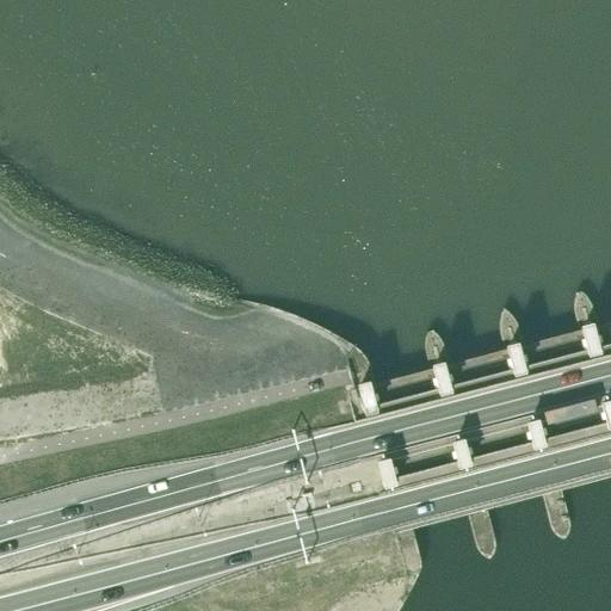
[(596,323),(581,327),(585,344),(588,358),(604,353),(600,340),(596,323)]
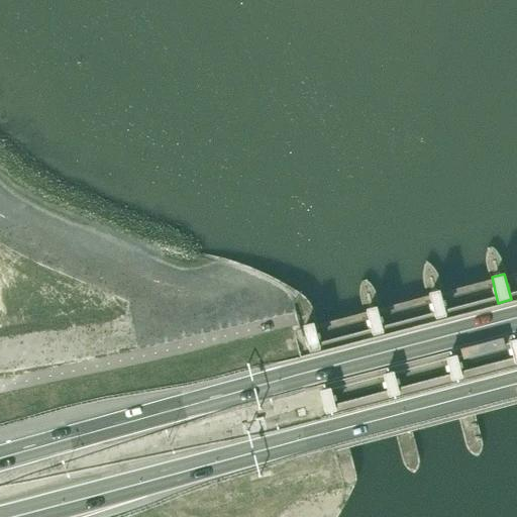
[(441,290),(429,293),(432,307),(435,319),(448,316),(445,304),(441,290)]
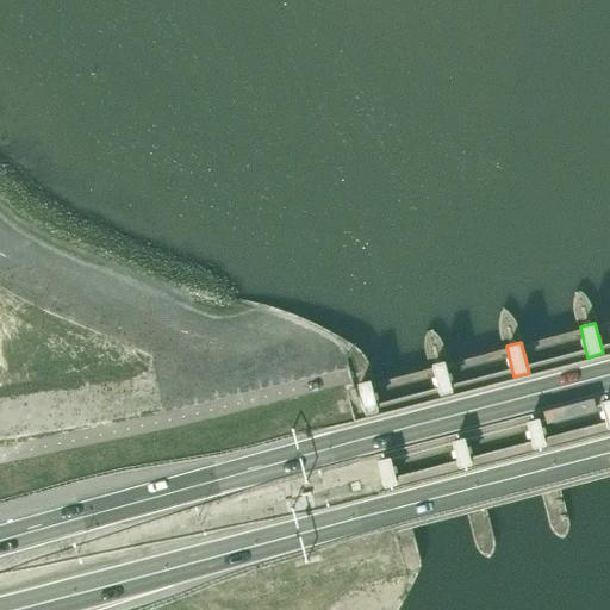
[(447,361),(433,365),(436,381),(440,396),(455,391),(452,378),(447,361)]
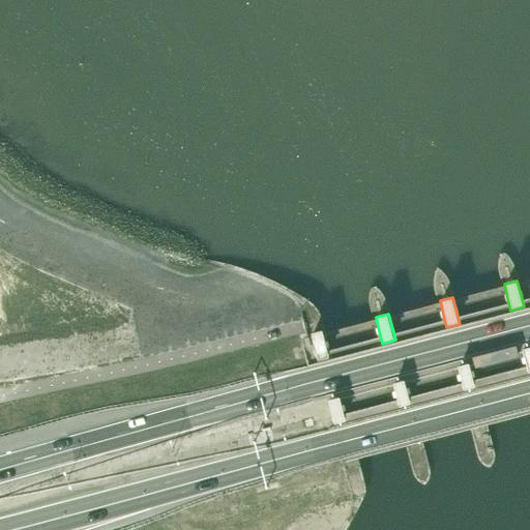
[(323,330),(311,333),(317,360),(330,357),(327,345),(323,330)]
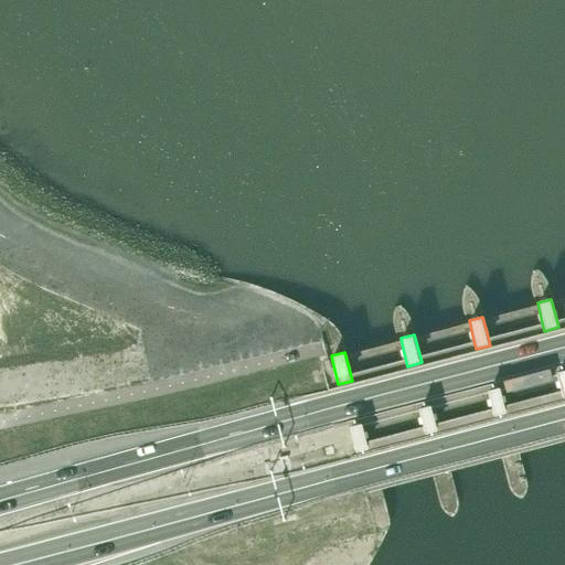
[(505,393),(552,381),(550,371),(503,383),(505,393)]
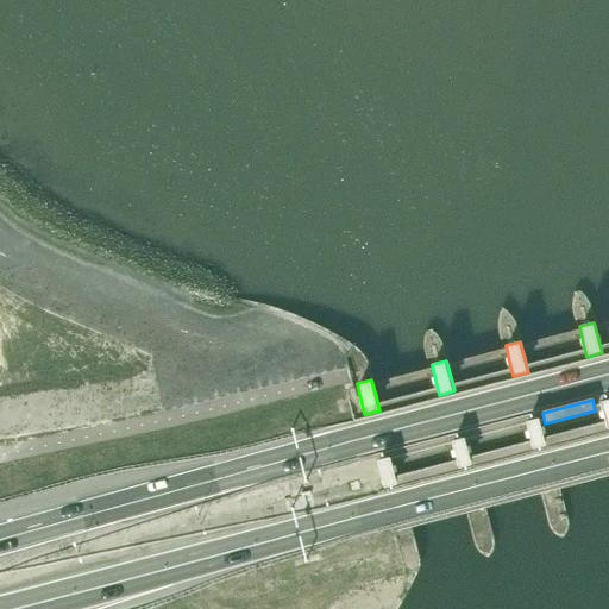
[(544,433),(540,419),(525,422),(529,438),(532,450),(547,446),(544,433)]
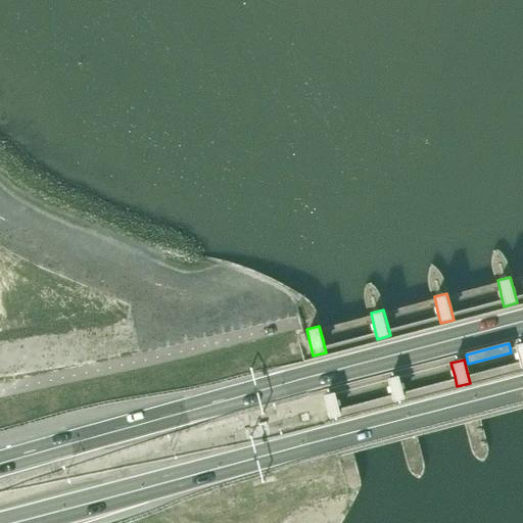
[(403,388),(400,376),(387,379),(391,392),(393,402),(407,399),(403,388)]
